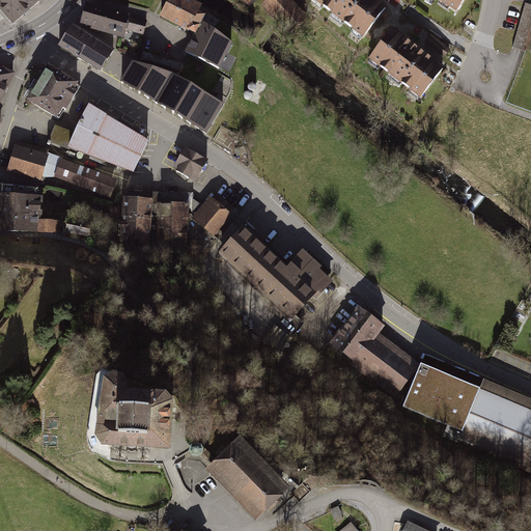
[(0,0),(0,9),(12,25),(40,1),(38,0),(0,0)]
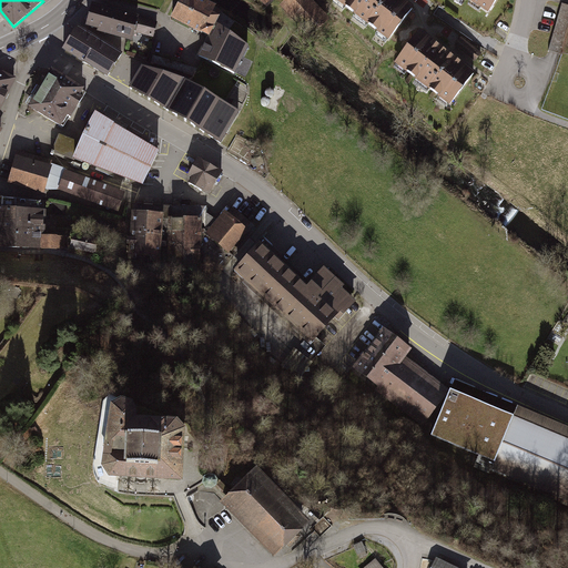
[(215,4),(205,0),(179,0),(171,17),(208,36),(214,22),(219,16),(212,11),(215,4)]
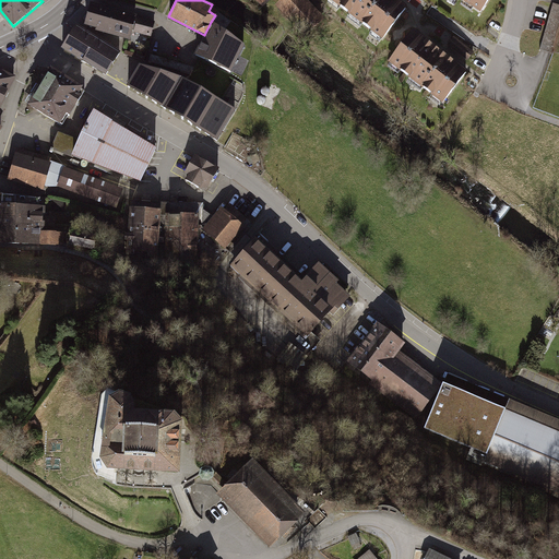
[(270,0),(250,0),(260,10),(270,0)]
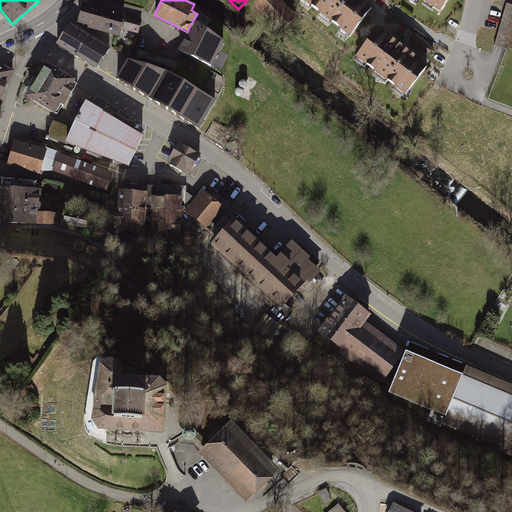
[(373,6),(365,0),(301,0),(350,36),(373,6)]
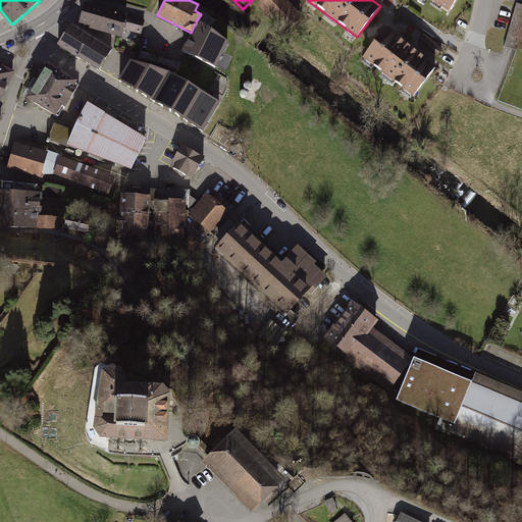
[(431,0),(450,12),(458,0),(431,0)]
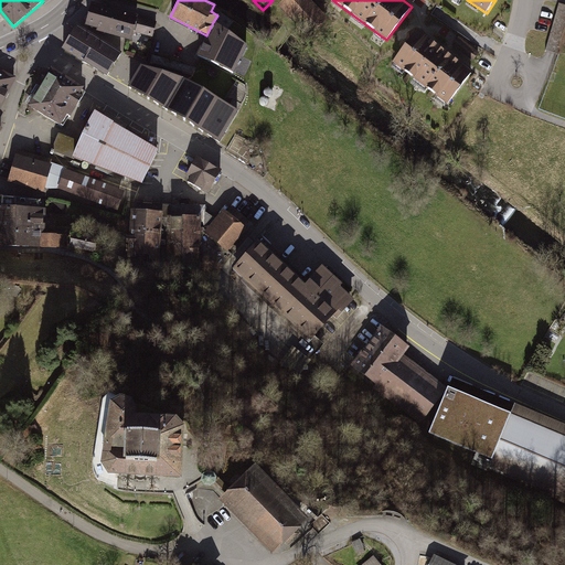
[(134,32),(139,16),(94,2),(87,25),(131,39),(134,32)]
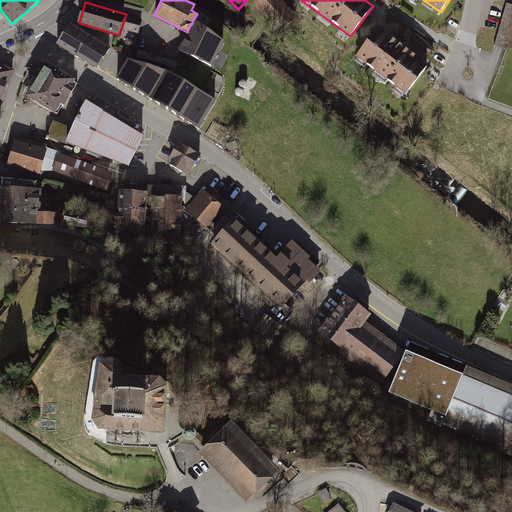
[(511,4),(506,3),(494,46),(499,47),(505,49),(511,23),(511,4)]
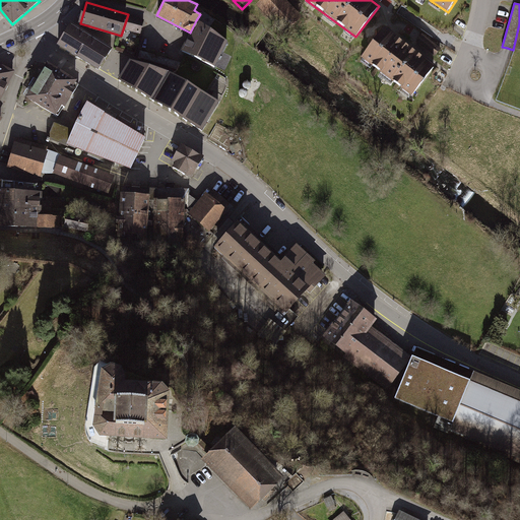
[(144,19),(128,14),(123,29),(140,35),(144,19)]
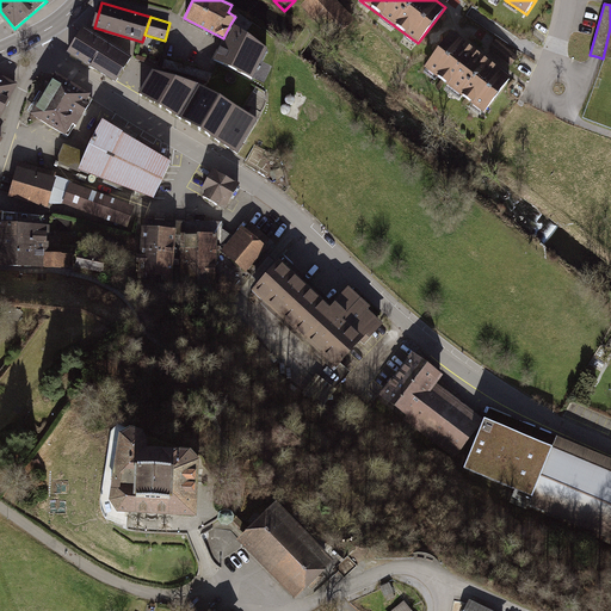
[(267,49),(230,24),(223,38),(213,60),(252,80),(267,49)]
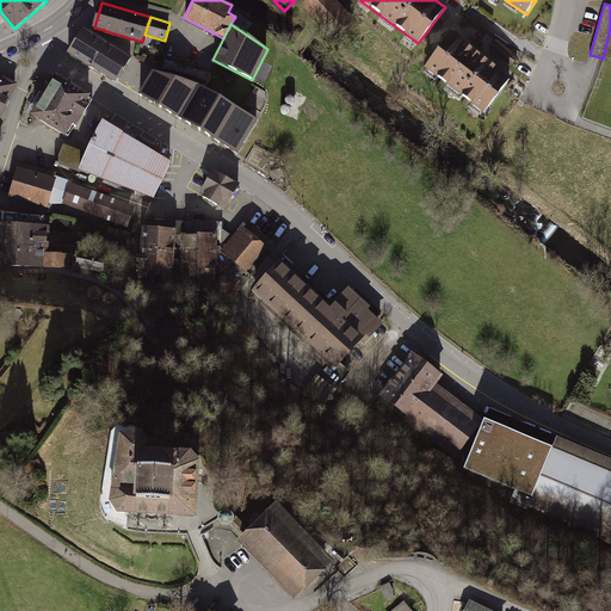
[(130,57),(82,28),(66,51),(115,82),(130,57)]
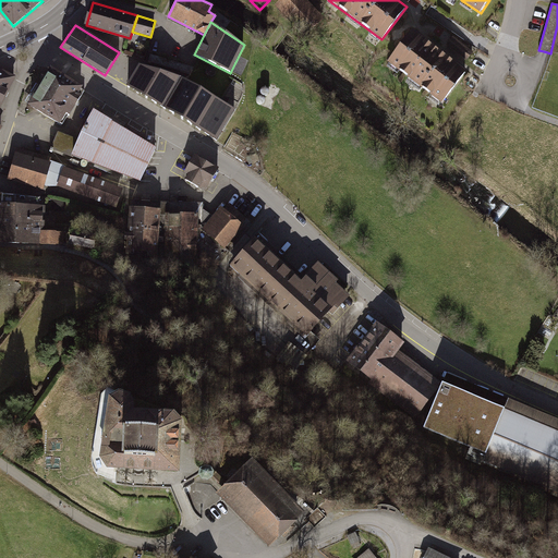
[(466,71),(414,29),(389,61),(441,102),(466,71)]
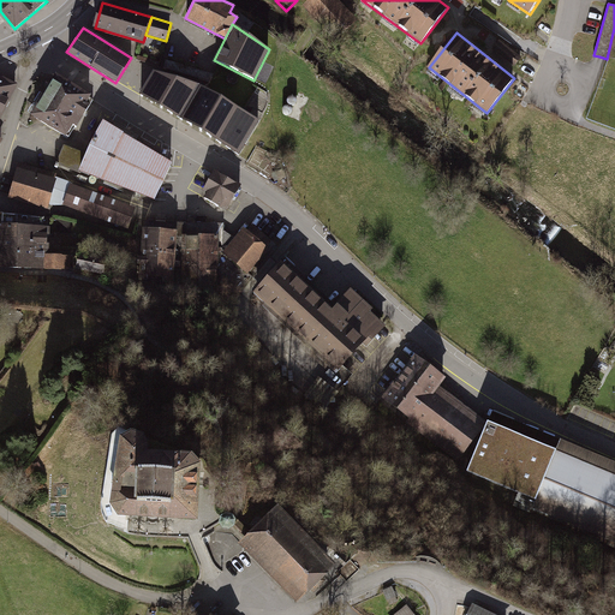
[(237,154),(256,123),(197,87),(151,73),(138,94),(237,154)]
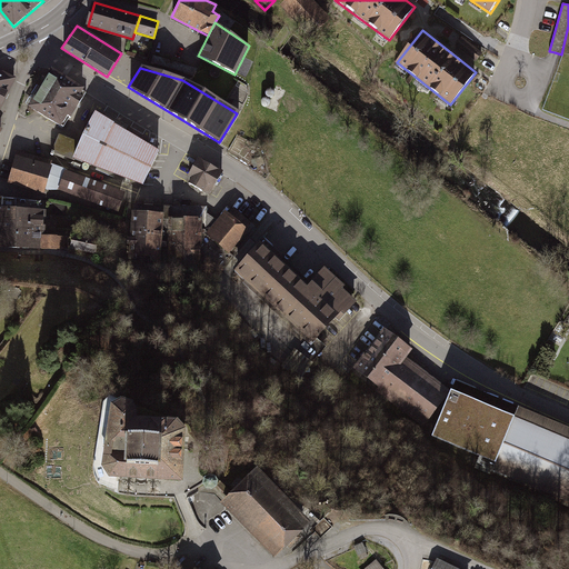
[(0,107),(13,80),(0,72),(0,107)]
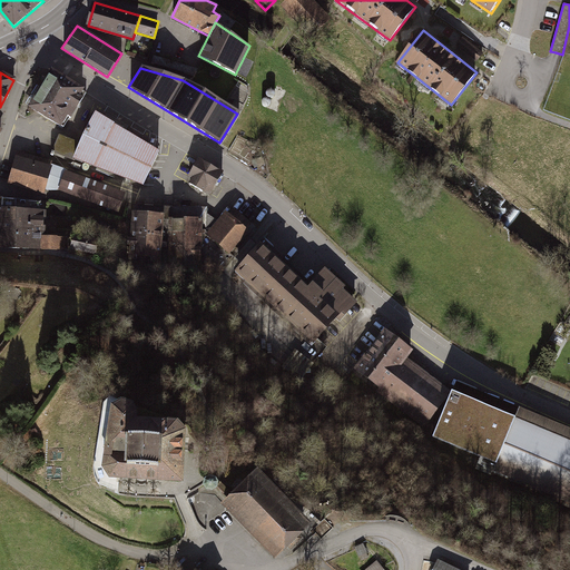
[(86,92),(53,72),(42,89),(38,86),(26,105),(60,126),(66,115),(71,118),(86,92)]
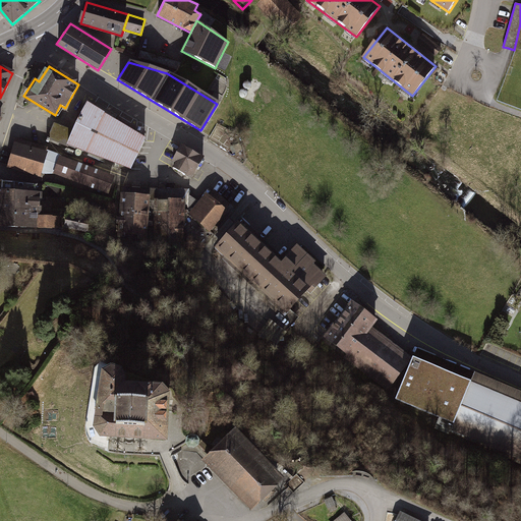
[(145,140),(88,106),(83,112),(77,122),(73,132),(65,129),(64,130),(53,126),(48,138),(68,147),(68,146),(131,169),(145,140)]
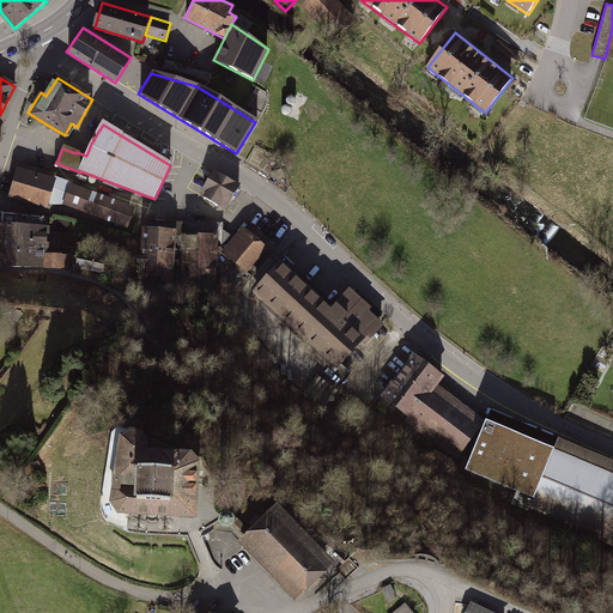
[(56,174),(20,164),(12,195),(47,205),(56,174)]
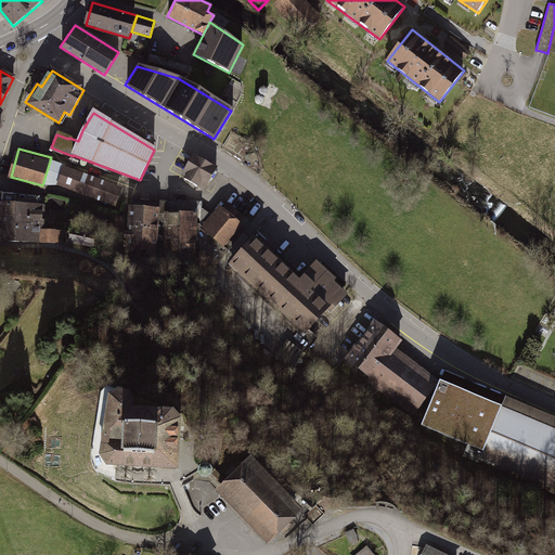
[(217,169),(194,156),(184,171),(188,173),(185,179),(204,190),(217,169)]
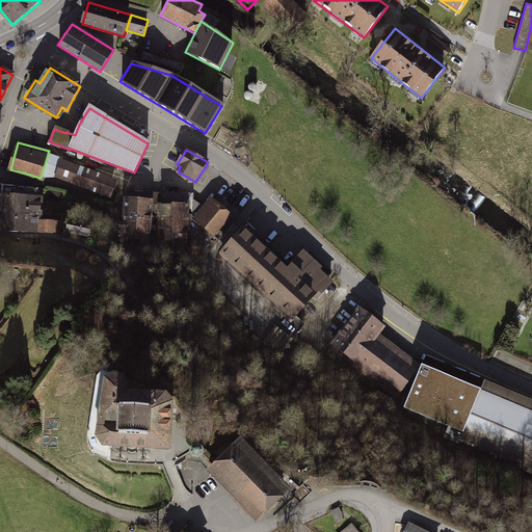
[(115,177),(62,157),(55,177),(109,196),(115,177)]
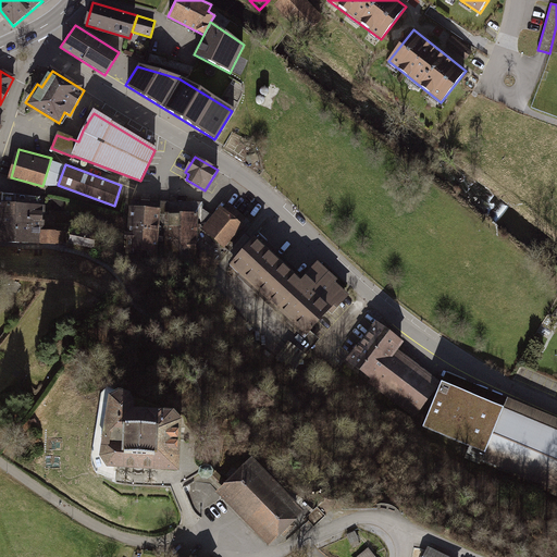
[(46,205),(0,202),(0,208),(0,240),(64,244),(65,231),(44,230),(46,205)]
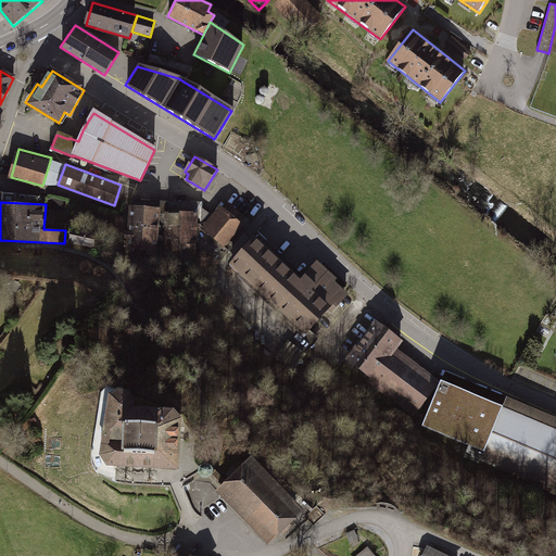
[(154,238),(156,206),(127,203),(124,236),(154,238)]
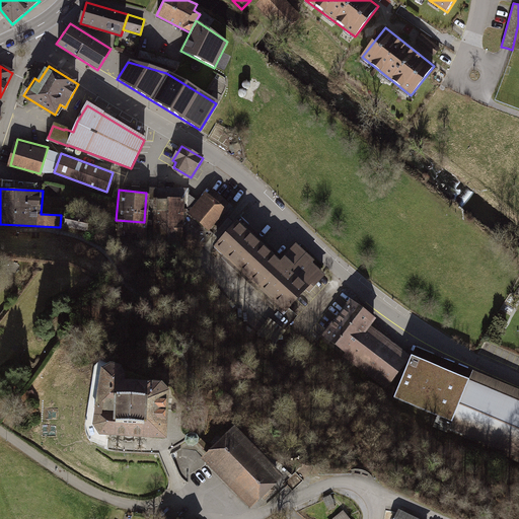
[(226,208),(205,190),(186,211),(207,229),(226,208)]
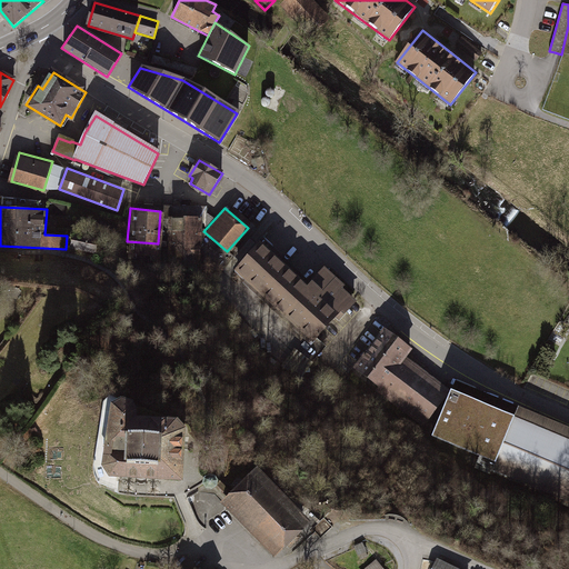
[(199,213),(166,215),(167,243),(200,242),(199,213)]
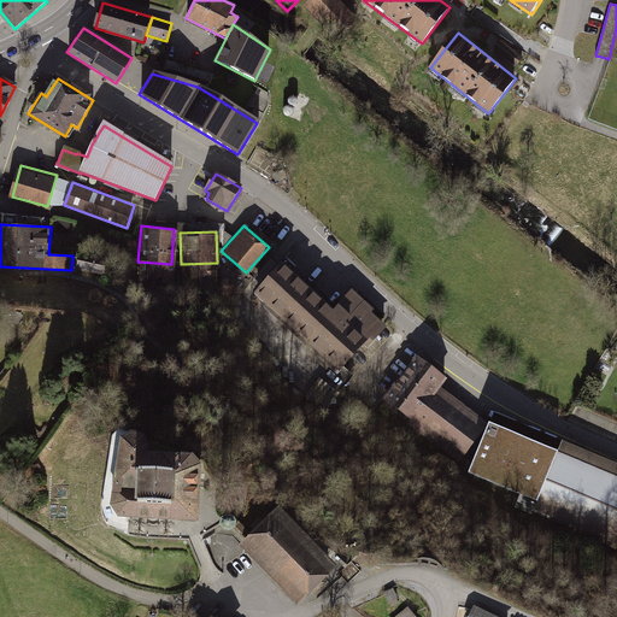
[(109,259),(81,253),(77,269),(105,275),(109,259)]
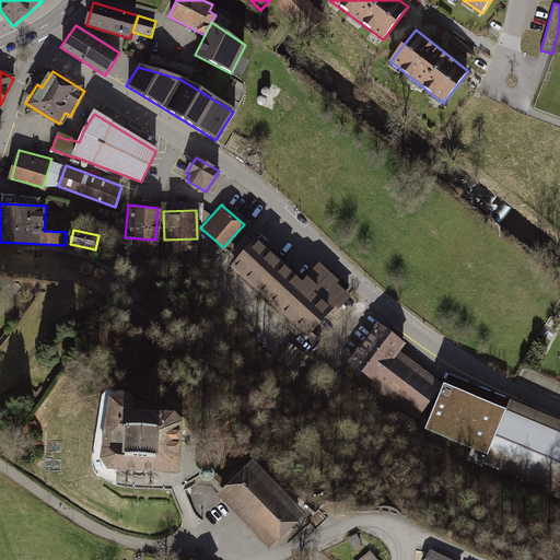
[(300,277),(252,232),(224,260),(305,336),(347,291),(315,260),(300,277)]
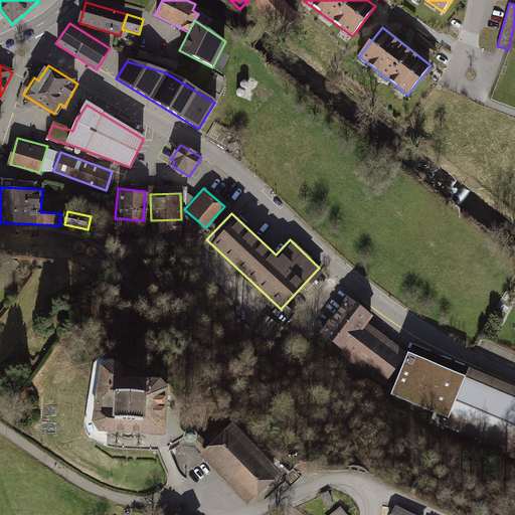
[(371,317),(349,299),(322,334),(344,352),(347,349),(386,380),(402,359),(362,328),(371,317)]
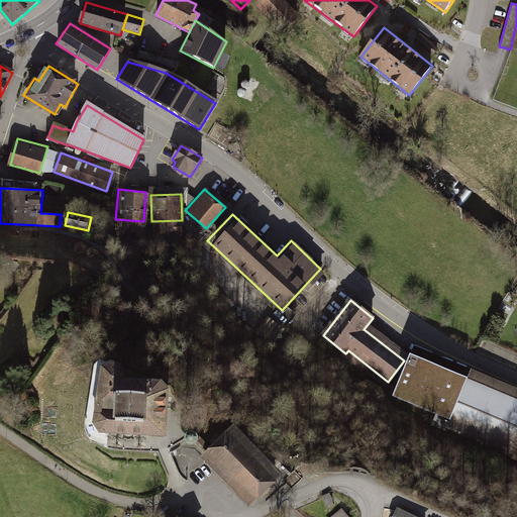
[(516,395),(410,350),(391,396),(435,414),(433,420),(516,455),(516,395)]
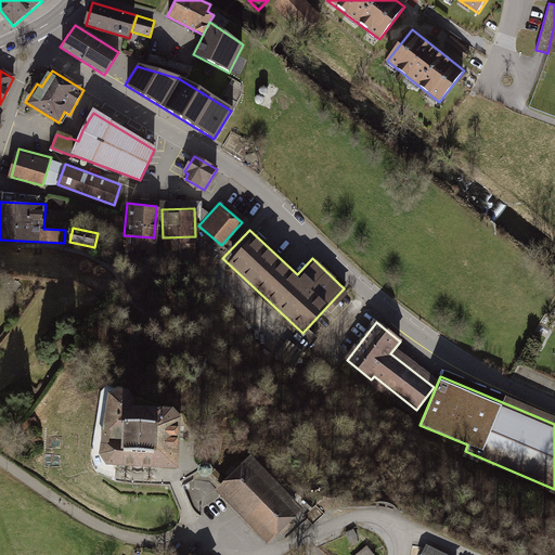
[(107,464),(177,468),(179,417),(173,410),(131,409),(131,401),(129,394),(119,391),(111,395),(101,454),(107,464)]
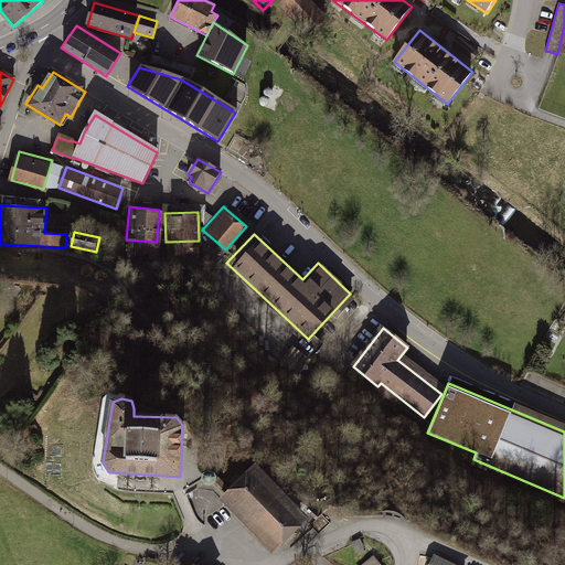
[(226,494),(279,550),(305,525),(251,470),(231,490),(226,494)]
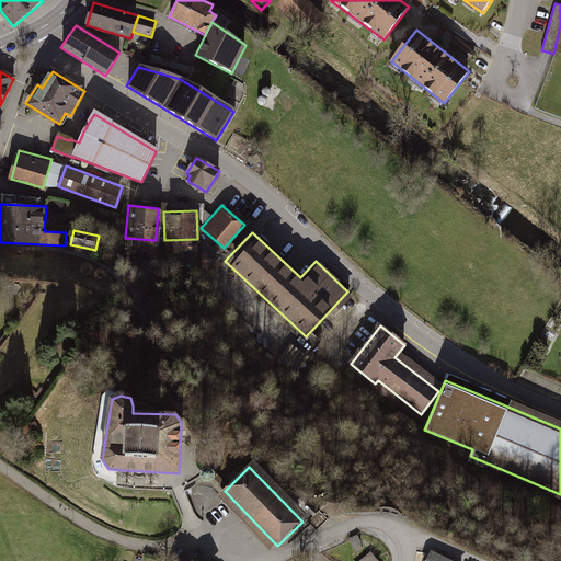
[(206,468),(202,471),(199,477),(203,481),(208,482),(214,480),(215,474),(212,469),(206,468)]
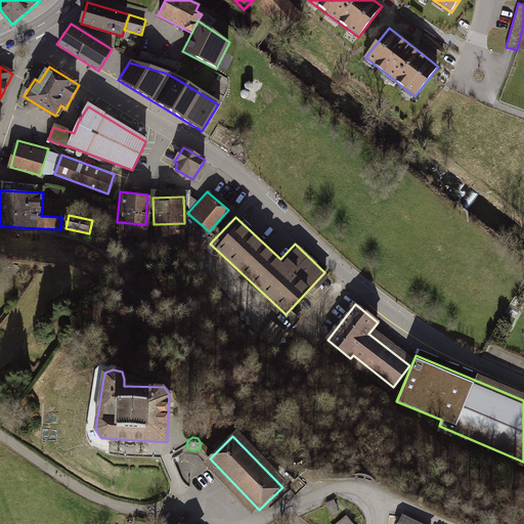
[(335,499),(328,504),(333,515),(341,511),(335,499)]
